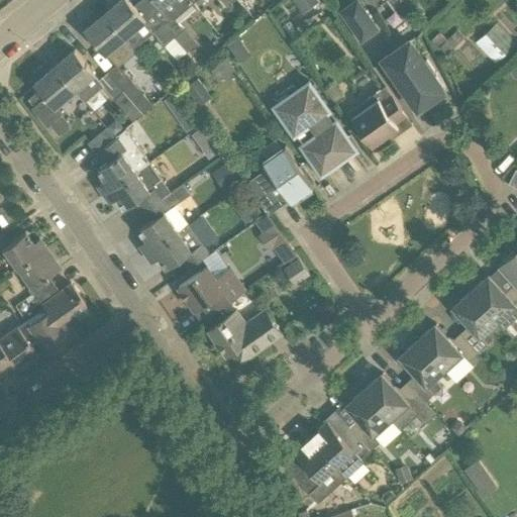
[(129,0),(121,0),(106,13),(135,47),(152,33),(165,47),(176,38),(160,19),(148,28),(143,22),(146,20),(129,0)]
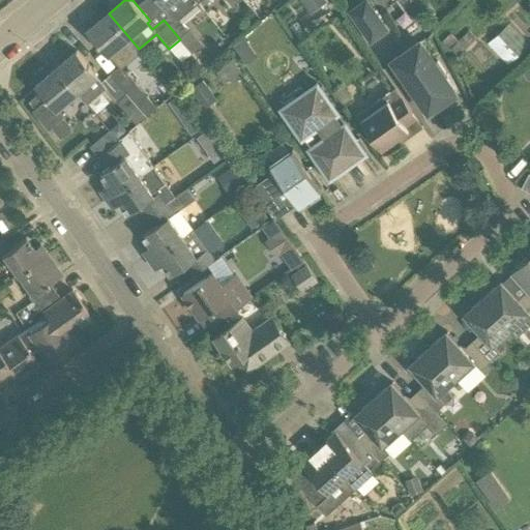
[(173,12),(164,20),(180,39),(190,31),(180,19),(199,3),(196,0),(159,0),(166,7),(168,5),(173,12)]
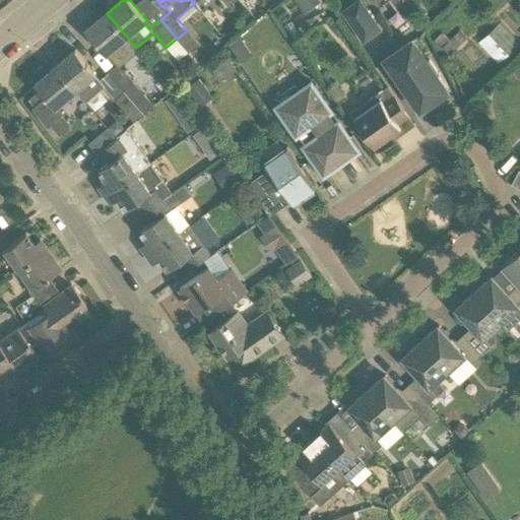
[(296,0),(305,12),(321,1),(320,0),(296,0)]
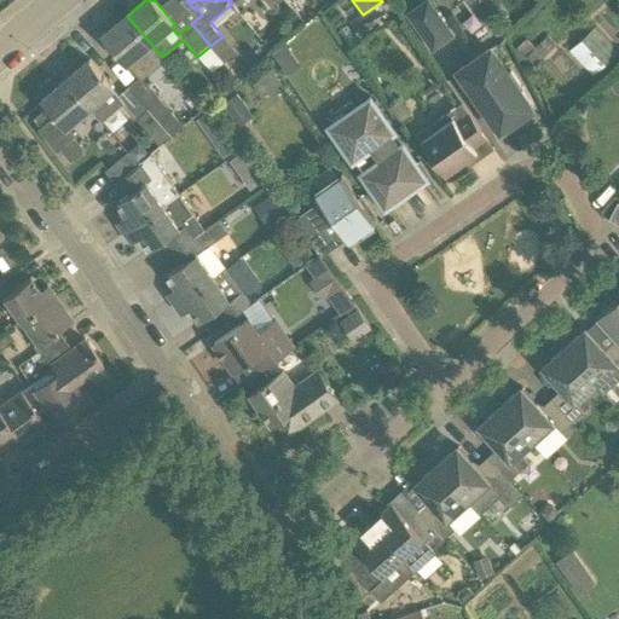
[(411,15),(434,48),(451,36),(428,3),(411,15)]
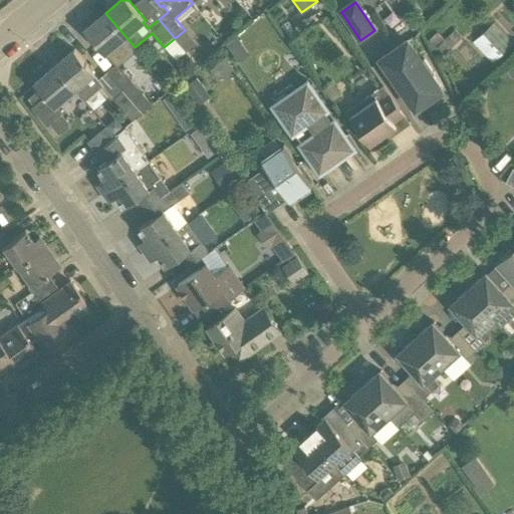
[(106,53),(116,64),(118,67),(118,66),(138,50),(135,47),(105,13),(85,30),(105,53),(106,53)]
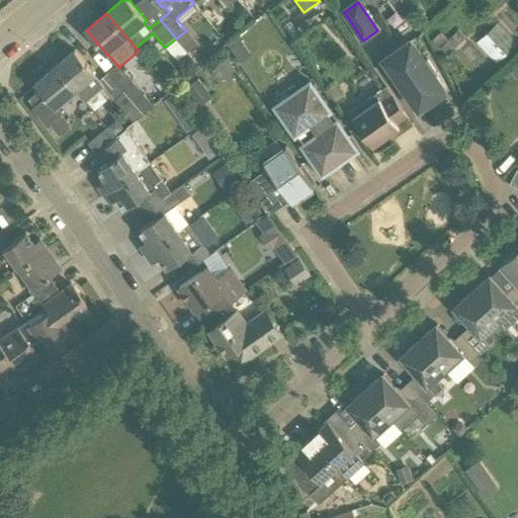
[(495,64),(517,42),(497,22),(475,42),(495,64)]
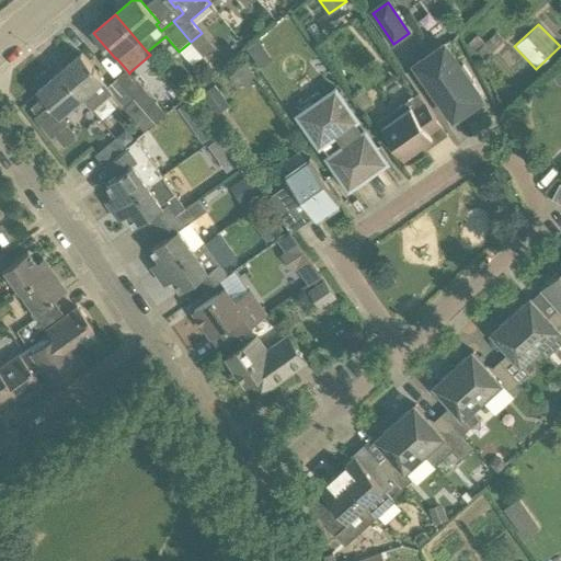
[(487,43),(478,34),(469,43),(487,60),(505,41),(496,32),(487,43)]
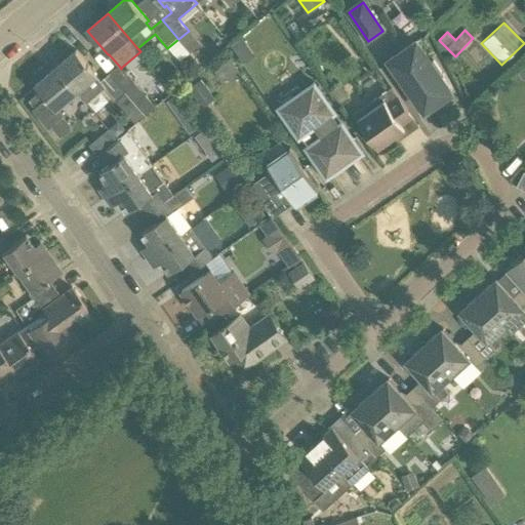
[(189,31),(178,39),(191,52),(200,45),(189,31)]
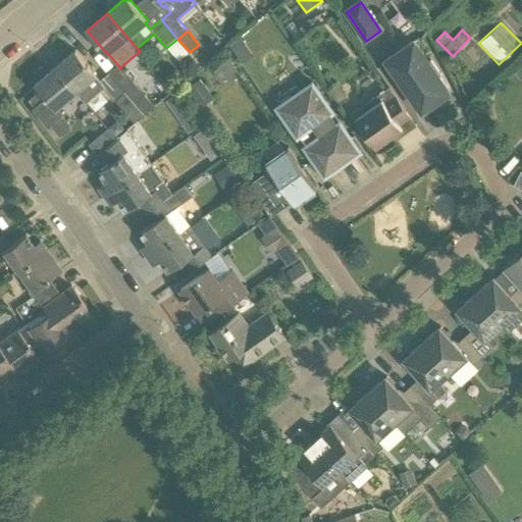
[(242,37),(230,45),(237,53),(248,46),(242,37)]
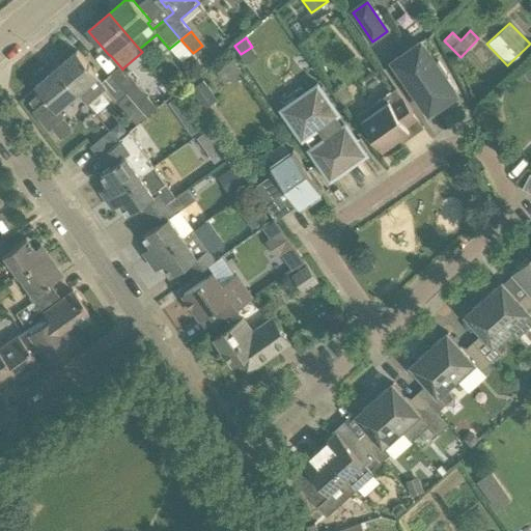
[(437,63),(422,43),(396,61),(403,72),(406,71),(414,82),(412,84),(431,112),(437,108),(439,111),(455,100),(452,96),(457,93),(447,79),(451,76),(441,61),(437,63)]
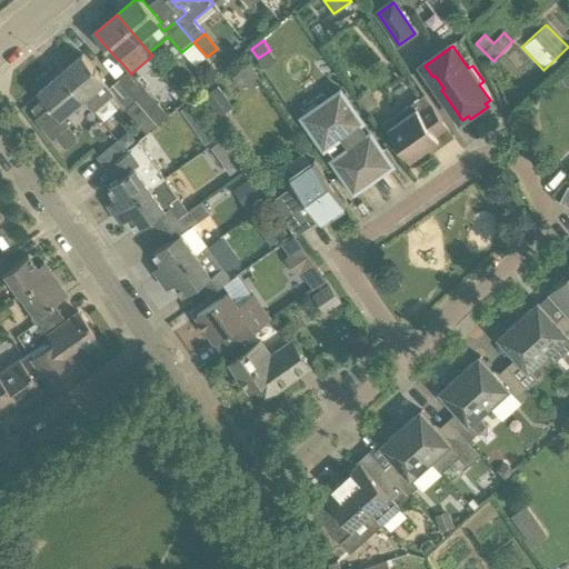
[(95,112),(115,96),(109,89),(103,82),(105,80),(83,55),(61,73),(83,99),(95,112)]
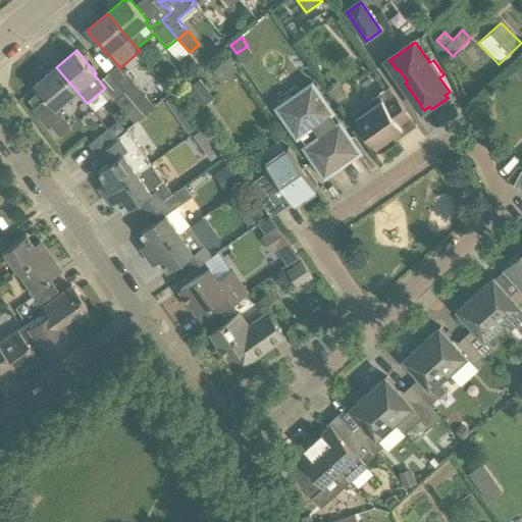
[(131,88),(135,84),(120,67),(120,68),(118,65),(110,72),(125,91),(131,88)]
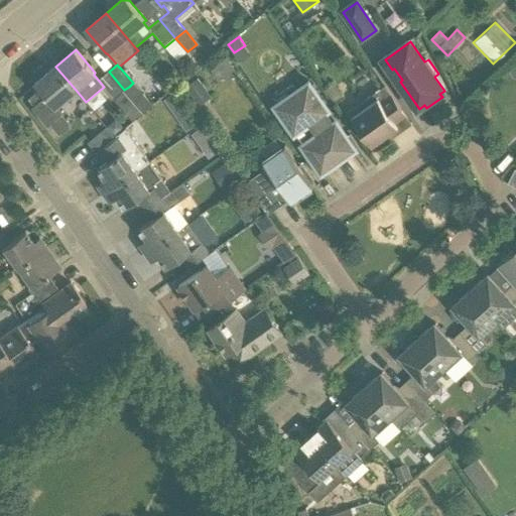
[(56,106),(76,90),(55,67),(35,84),(40,89),(29,99),(35,106),(33,108),(48,126),(50,124),(61,137),(75,127),(56,106)]
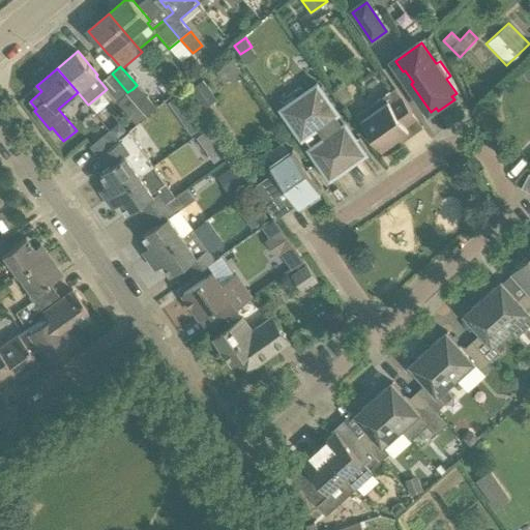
[(118,101),(127,92),(112,74),(101,83),(107,89),(118,101)]
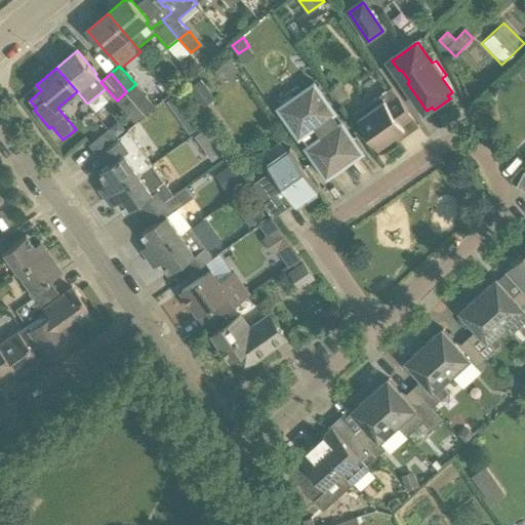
[(189,88),(202,108),(215,98),(202,79),(189,88)]
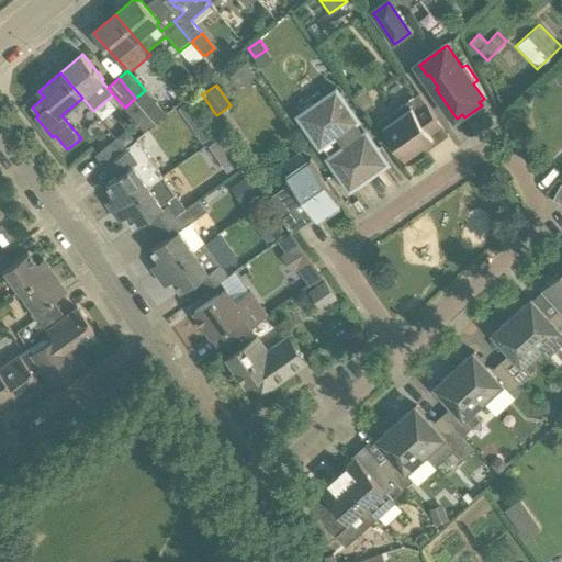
[(350,190),(355,187),(378,170),(375,169),(385,163),(368,137),(363,139),(357,131),(361,127),(336,91),(300,116),(324,153),(337,144),(344,154),(330,163),(350,190)]
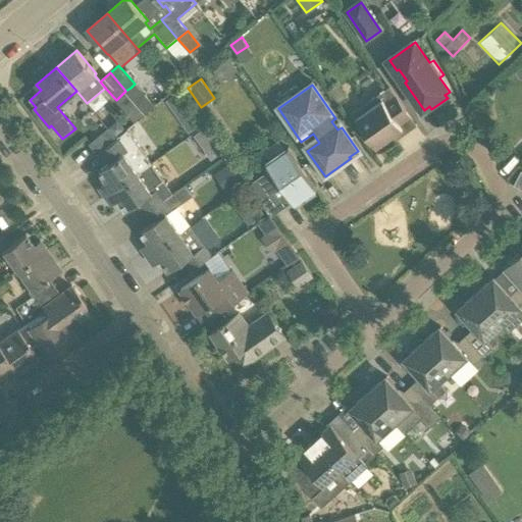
[(375,143),(377,147),(404,128),(397,118),(408,110),(392,87),(354,113),(368,133),(367,134),(374,144),(375,143)]
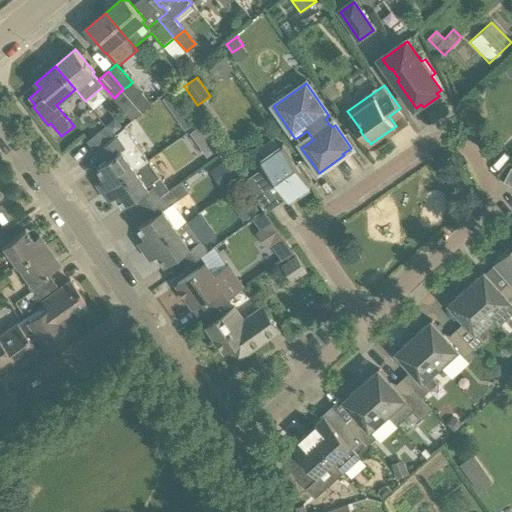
[(143,112),(152,105),(142,93),(138,97),(128,86),(123,89),(143,112)]
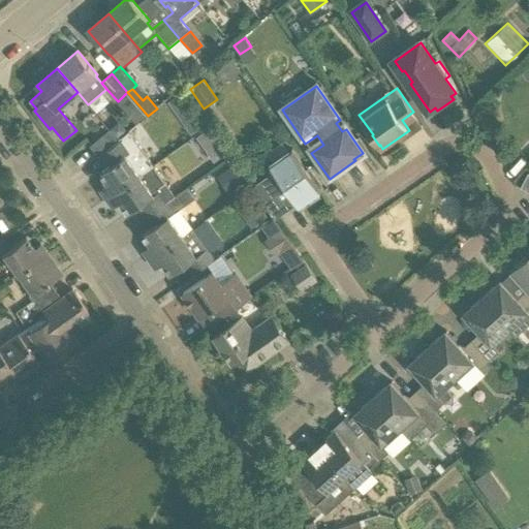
[(136,125),(148,116),(127,92),(118,101),(136,125)]
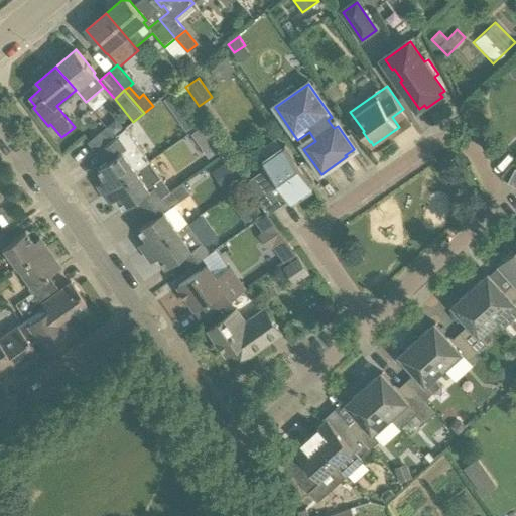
[(170,109),(186,131),(199,123),(182,101),(170,109)]
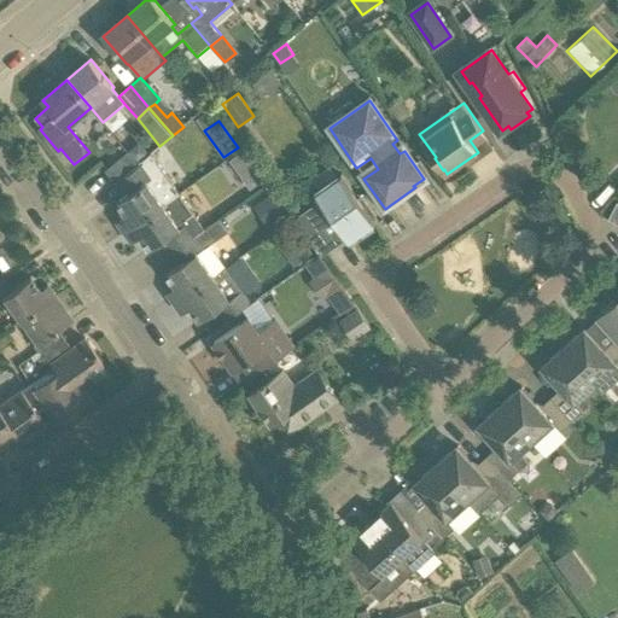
[(140,143),(128,151),(138,163),(149,153),(140,143)]
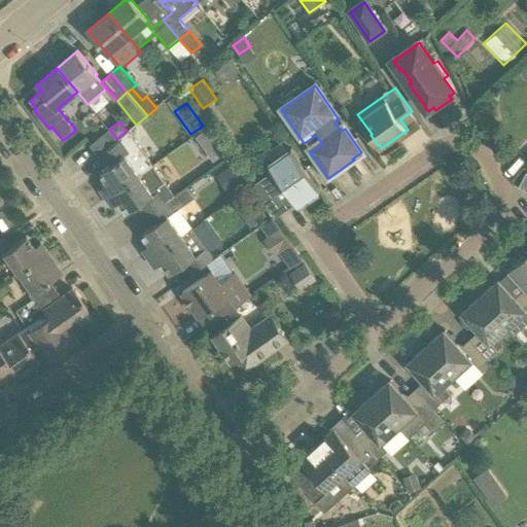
[(202,144),(213,137),(208,129),(197,137),(202,144)]
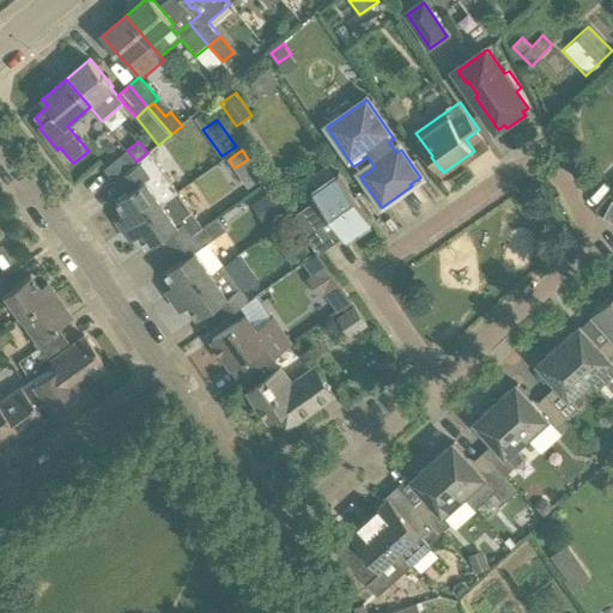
[(134,167),(132,164),(125,155),(105,170),(116,182),(120,178),(134,167)]
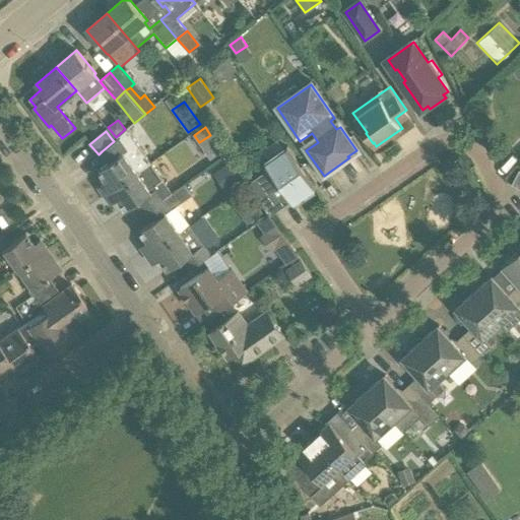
[(99,187),(105,196),(138,173),(124,153),(128,150),(119,137),(114,141),(102,151),(110,163),(99,171),(107,182),(99,187)]
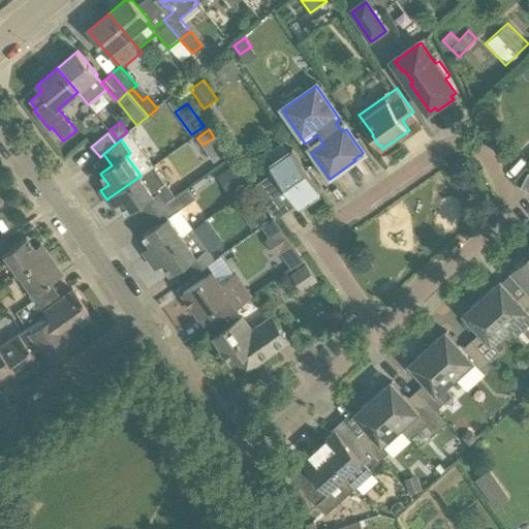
[(271,164),(276,170),(253,186),(276,219),(299,204),(300,206),(322,190),(293,149),(289,152),(283,143),(269,153),(275,162),(271,164)]
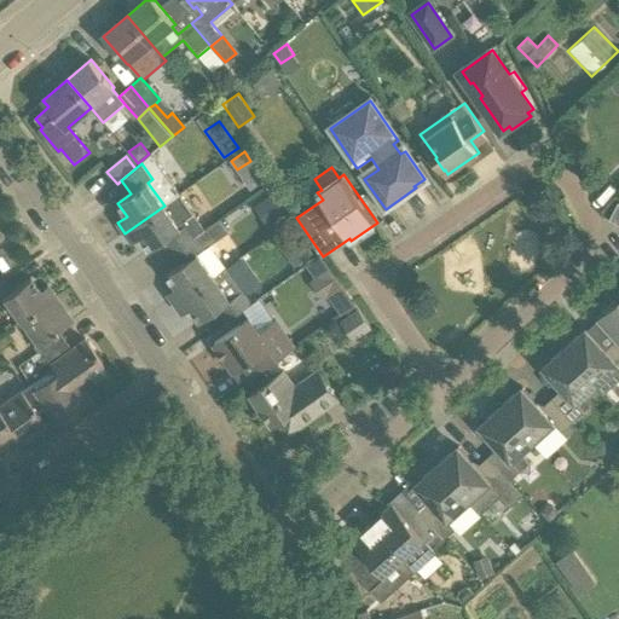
[(289,217),(273,195),(255,208),(270,230),(289,217)]
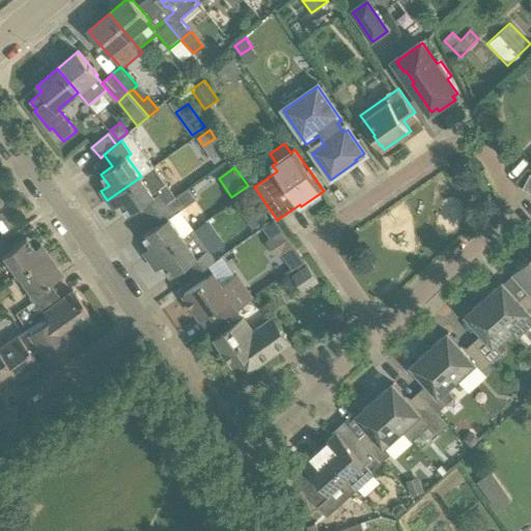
[(141,206),(148,217),(172,200),(150,169),(141,176),(107,200),(113,208),(121,203),(130,215),(141,206)]
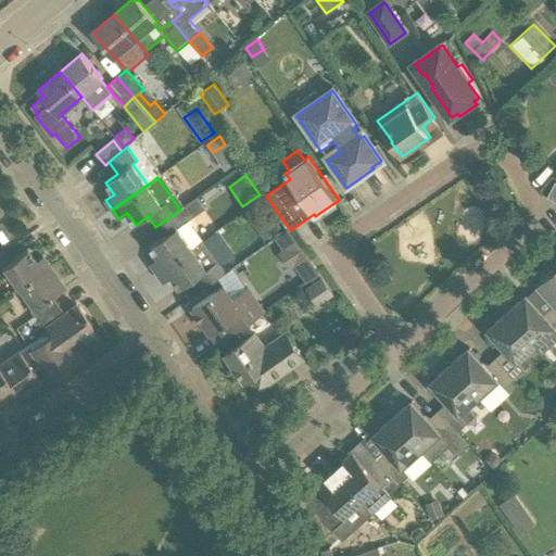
[(151,264),(158,274),(192,248),(178,228),(205,210),(198,198),(180,210),(155,227),(163,238),(150,247),(160,258),(151,264)]
